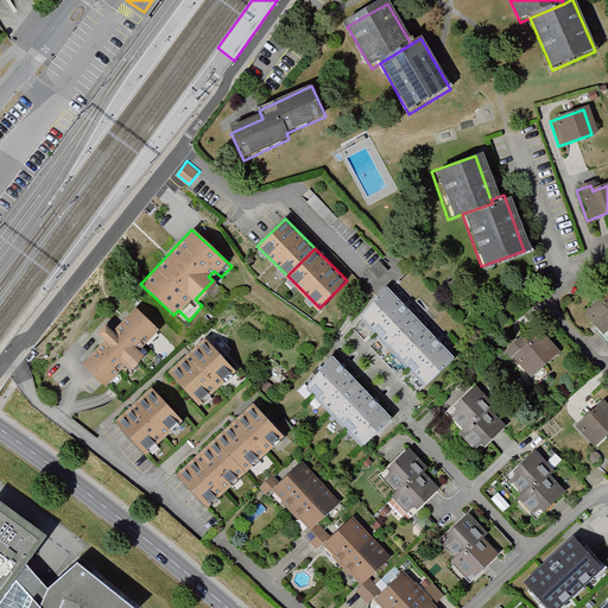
[(362,320),(396,352),(423,324),(390,292),(362,320)]
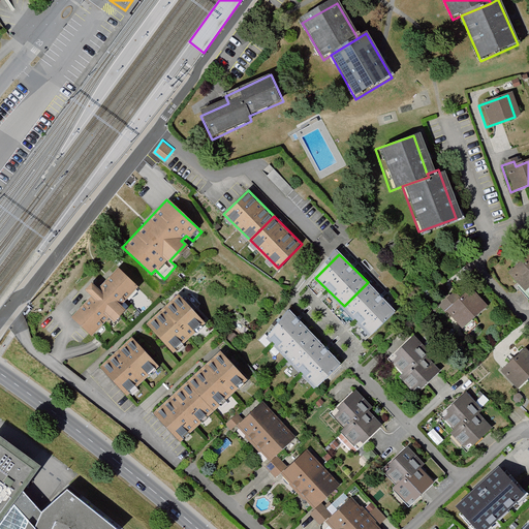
[(528,286),(528,257),(528,256),(505,278),(521,294),(528,286)]
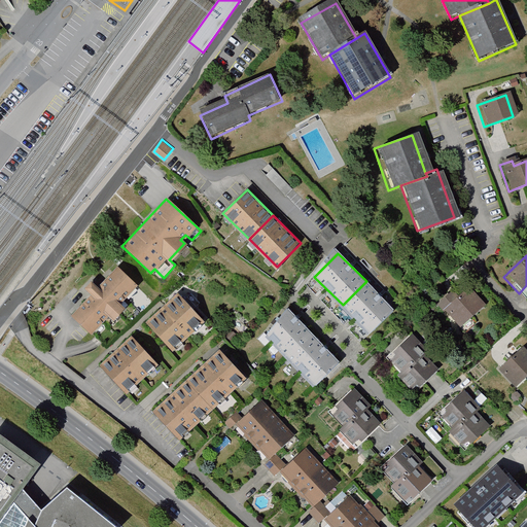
[(89,299),(72,316),(91,335),(107,317),(111,320),(125,306),(120,302),(137,284),(116,265),(94,288),(86,282),(79,289),(89,299)]
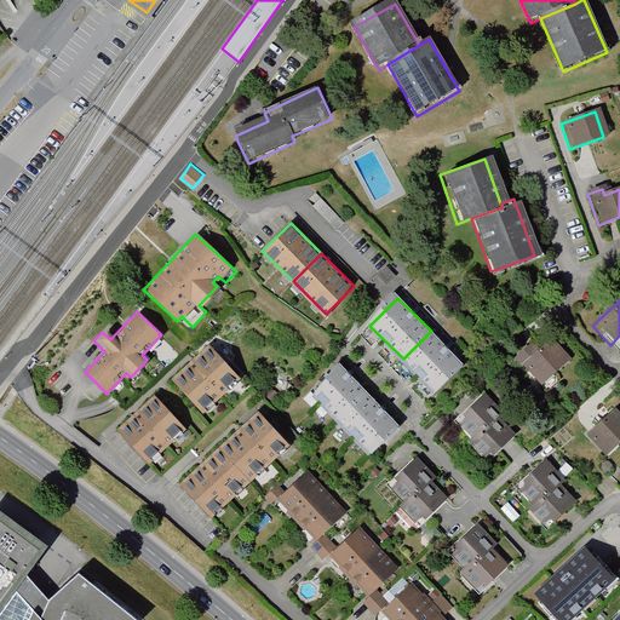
[(437,392),(465,366),(431,331),(403,359),(437,392)]
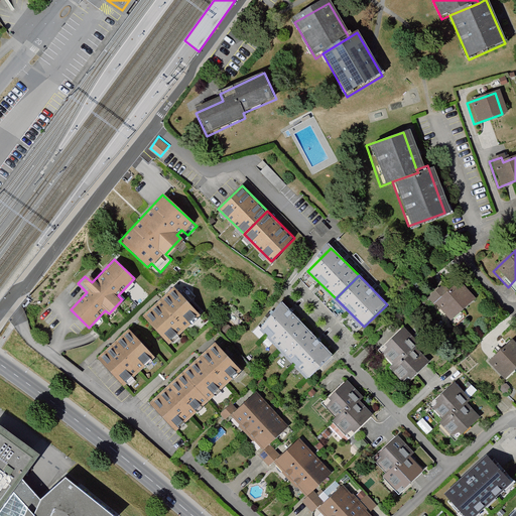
[(174,285),(142,315),(167,344),(201,314),(174,285)]
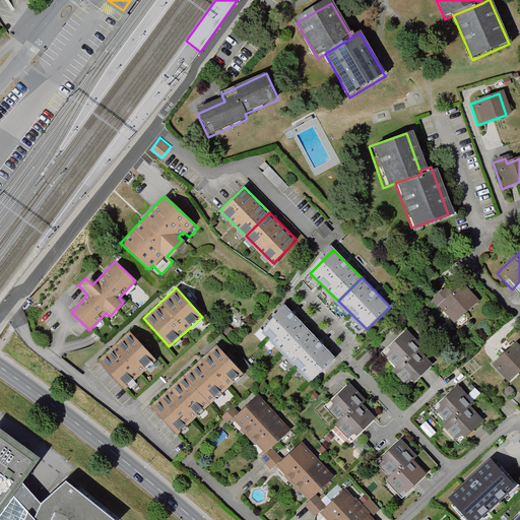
[(443,290),(429,304),(449,326),(472,305),(458,288),(448,298),(443,290)]
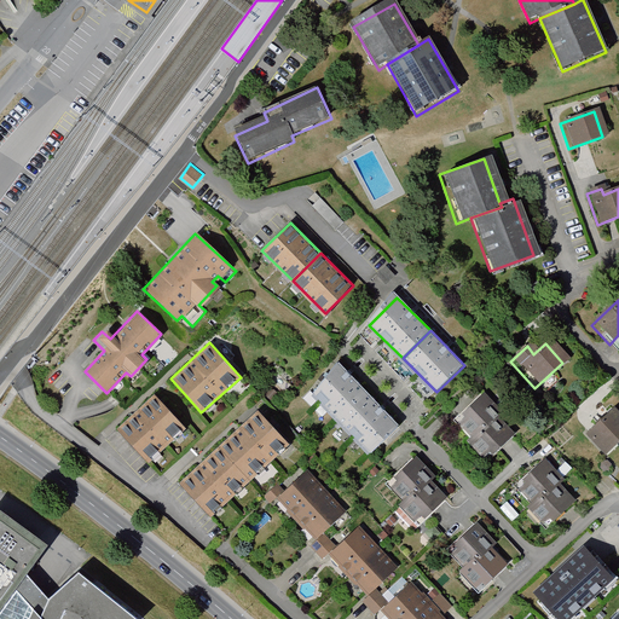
[(311,394),(340,423),(369,395),(340,366),(311,394)]
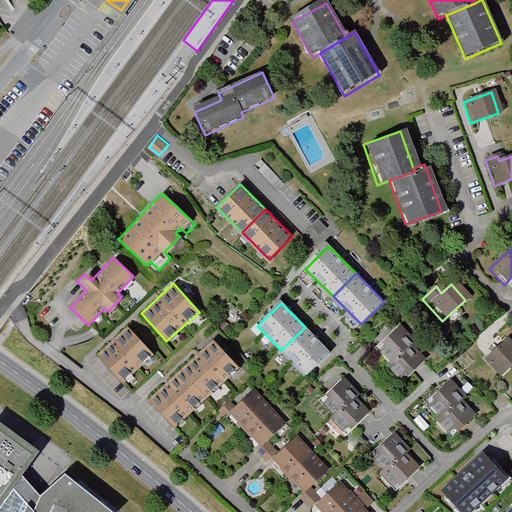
[(307,375),(330,352),(305,327),(281,350),(307,375)]
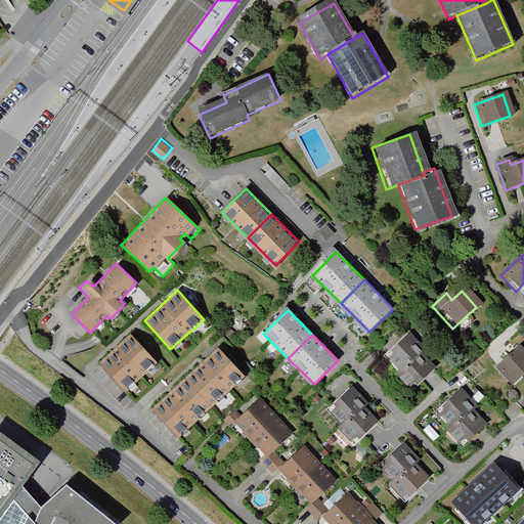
[(383,360),(393,373),(415,354),(418,352),(403,336),(384,353),(387,356),(383,360)]
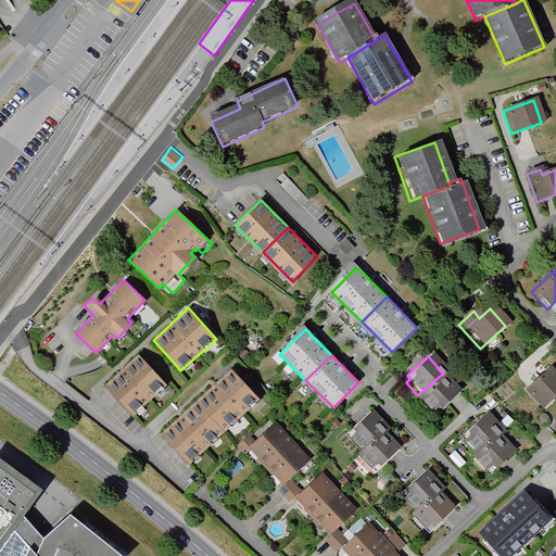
[(139,357),(105,388),(130,416),(164,384),(139,357)]
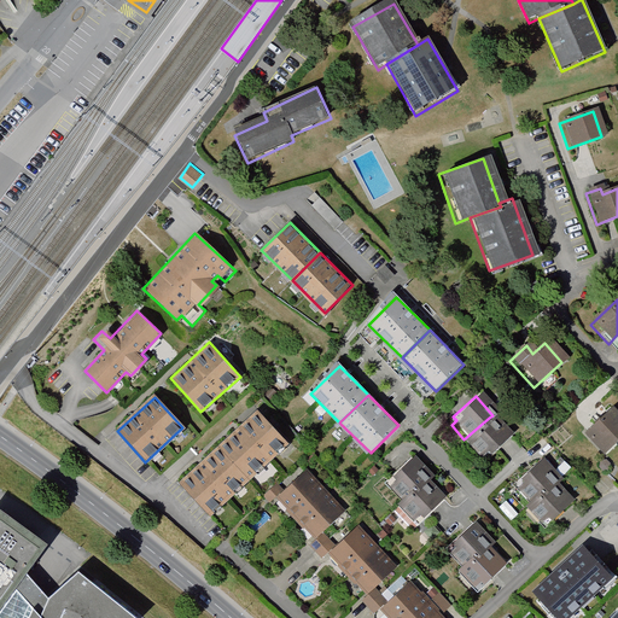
[(617,441),(617,413),(613,408),(586,435),(605,454),(617,441)]
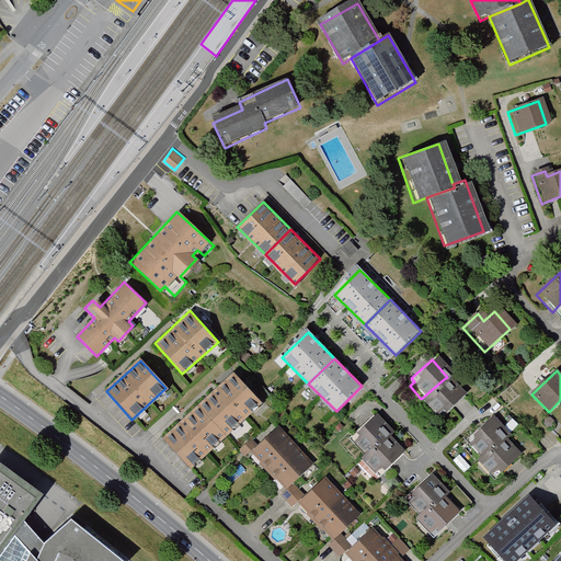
[(235,371),(198,403),(226,433),(261,401),(235,371)]
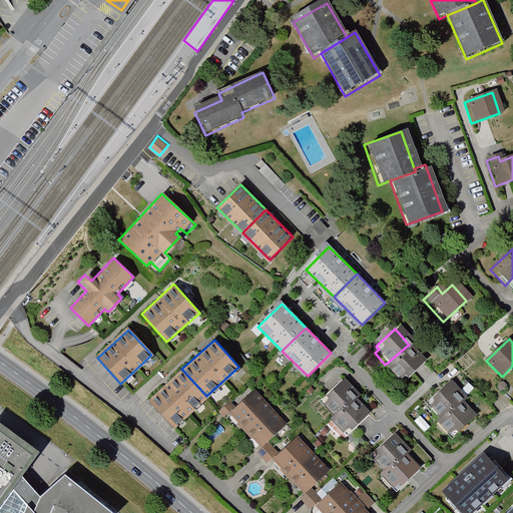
[(385,365),(382,368),(394,382),(401,376),(403,378),(420,363),(406,347),(385,365)]
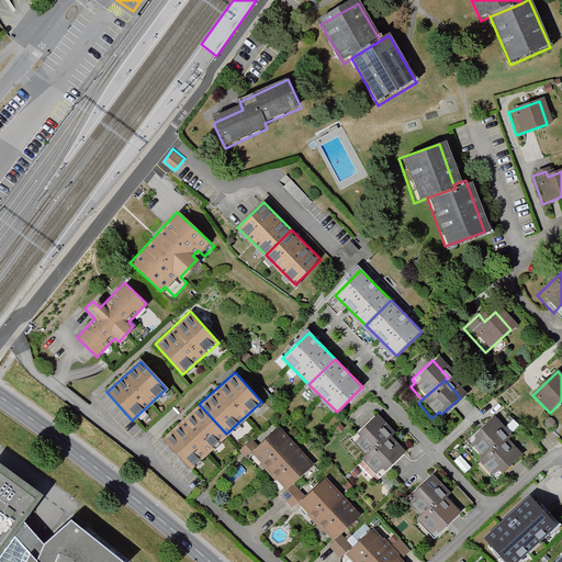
[(226,434),(199,404),(163,438),(190,468),(226,434)]
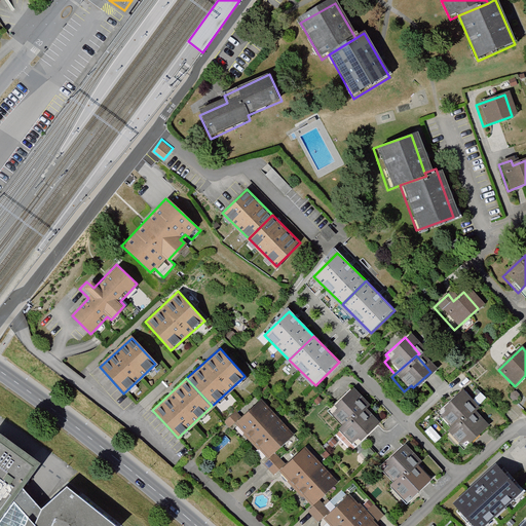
[(330,416),(341,427),(359,411),(360,410),(363,407),(349,392),(333,408),(336,411),(330,416)]
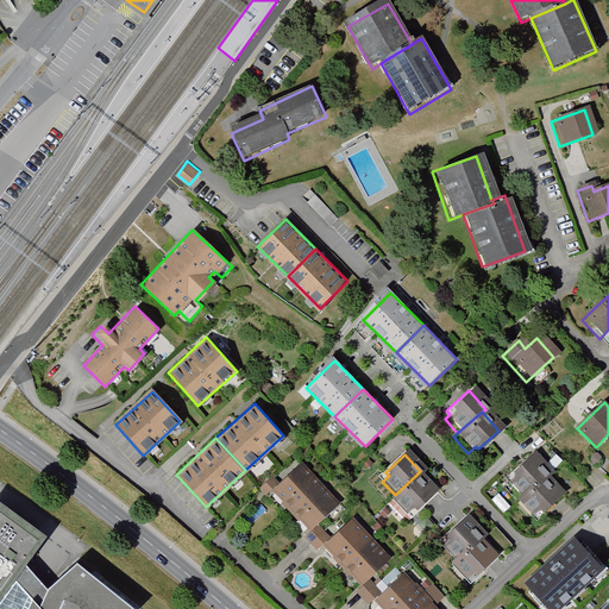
[(504,485),(518,500),(542,477),(547,472),(532,454),(509,475),(513,478),(504,485)]
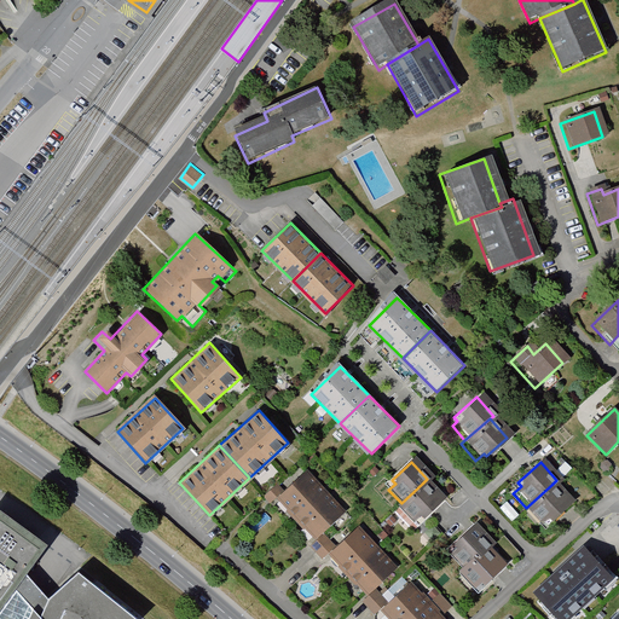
[(279,498),(298,519),(328,490),(310,470),(279,498)]
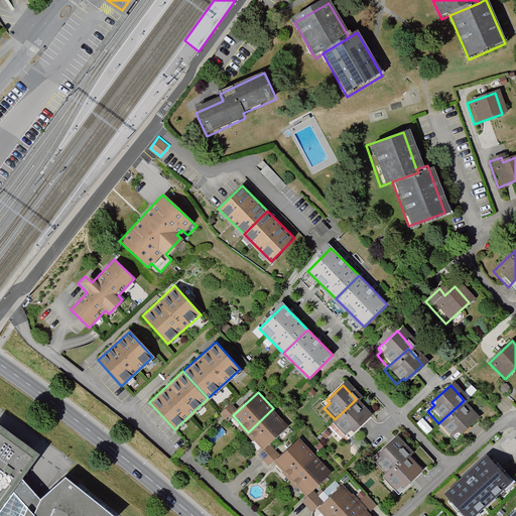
[(367,417),(353,402),(352,403),(335,419),(329,425),(341,438),(348,431),(350,433),(367,417)]
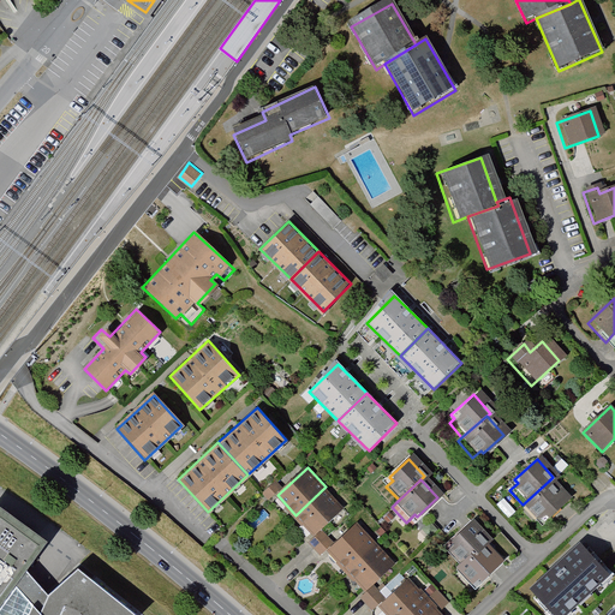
[(565,501),(548,482),(523,505),(519,509),(532,524),(542,515),(545,519),(565,501)]
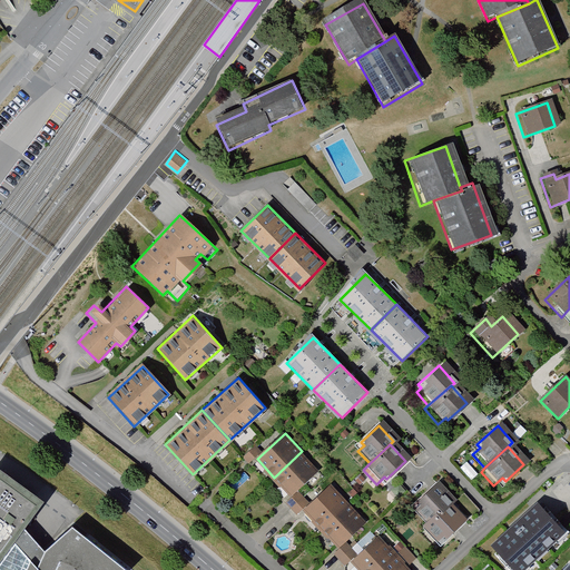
[(274,478),(292,495),(320,470),(302,451),(274,478)]
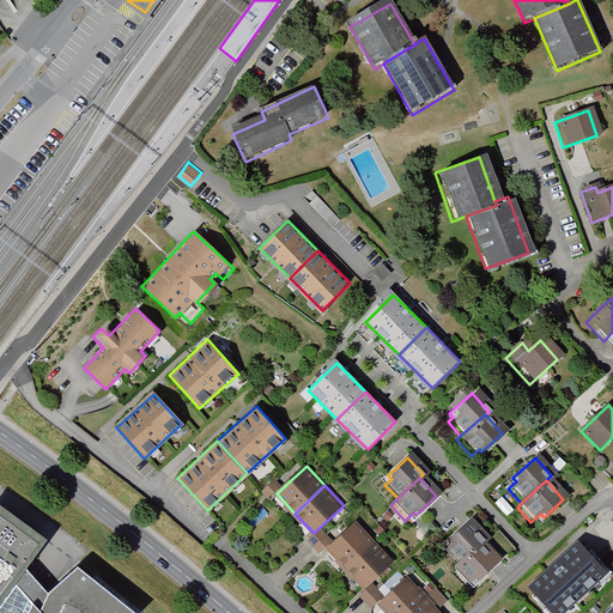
[(46,540),(0,505),(0,604),(28,566),(46,540)]
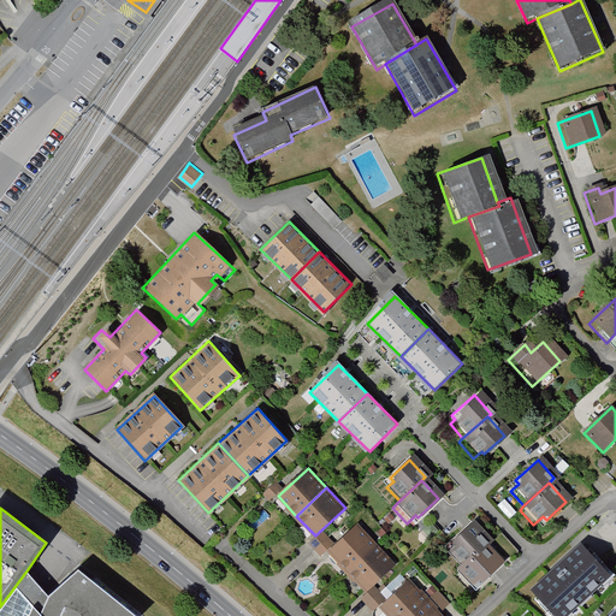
[(444,554),(457,568),(483,545),(486,542),(469,523),(446,545),(450,549),(444,554)]
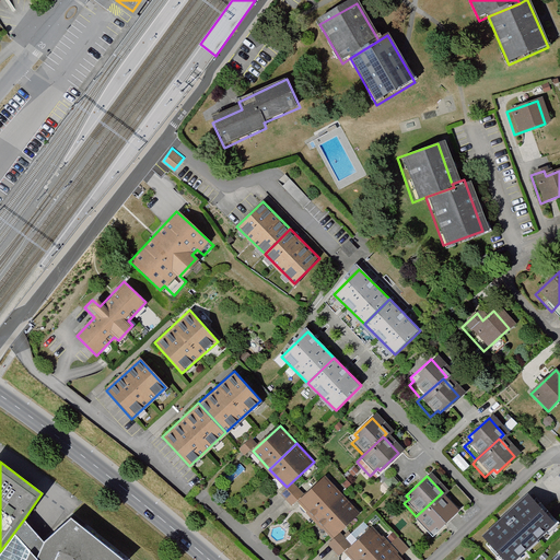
[(299,504),(315,521),(342,493),(326,477),(299,504)]
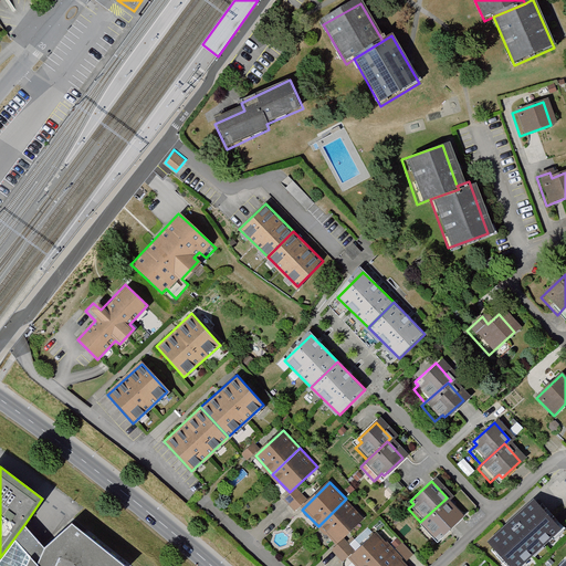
[(336,543),(364,517),(346,499),(318,526),(336,543)]
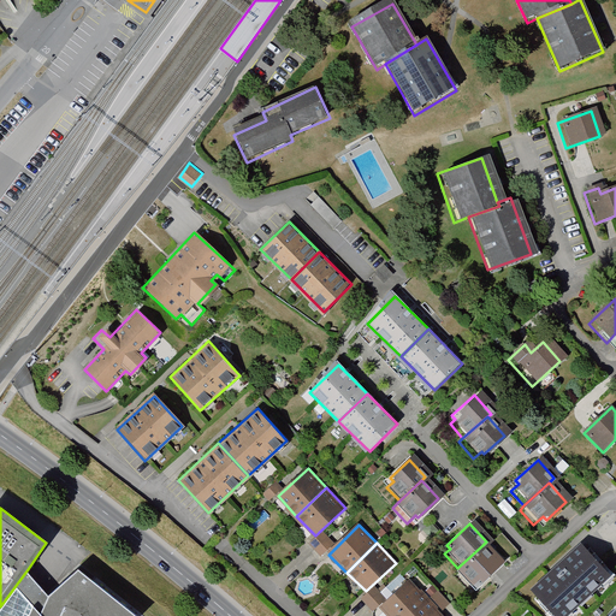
[(568,615),(614,575),(585,543),(533,590),(557,615),(568,615)]
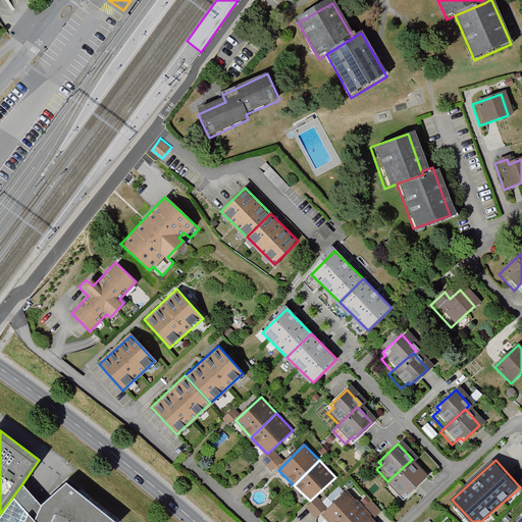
[(425,479),(409,462),(387,481),(383,485),(397,500),(403,493),(406,497),(425,479)]
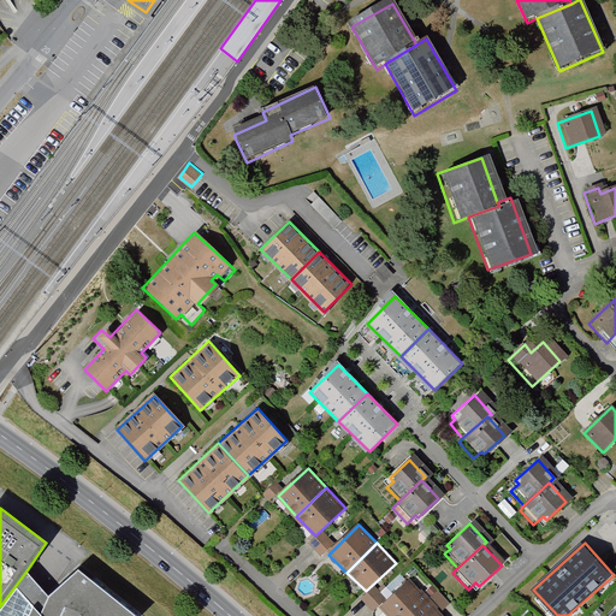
[(49,593),(28,569),(0,606),(0,615),(137,615),(80,569),(49,593)]
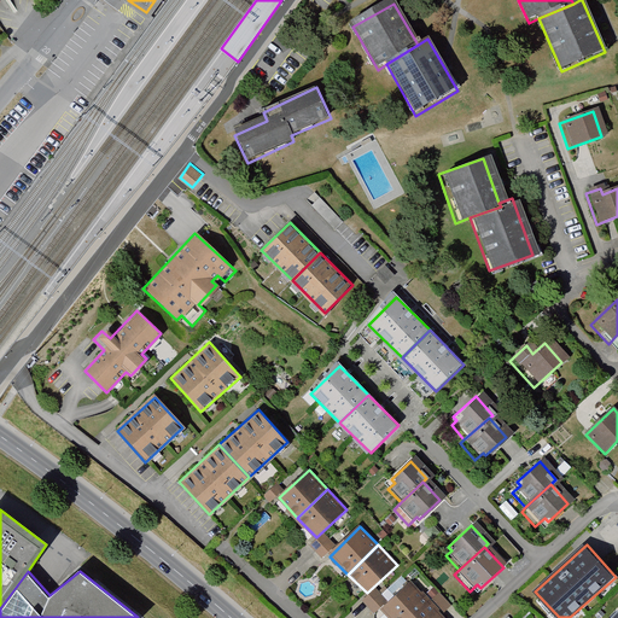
[(382,610),(389,617),(414,617),(432,602),(412,581),(382,610)]
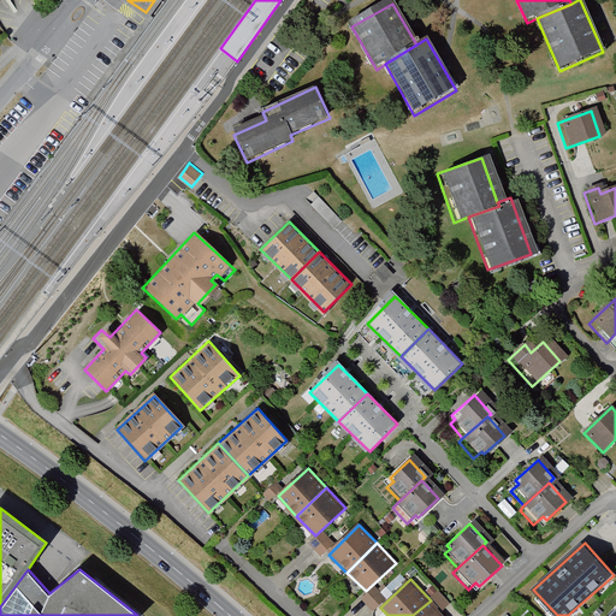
[(439,590),(432,596),(444,608),(451,602),(439,590)]
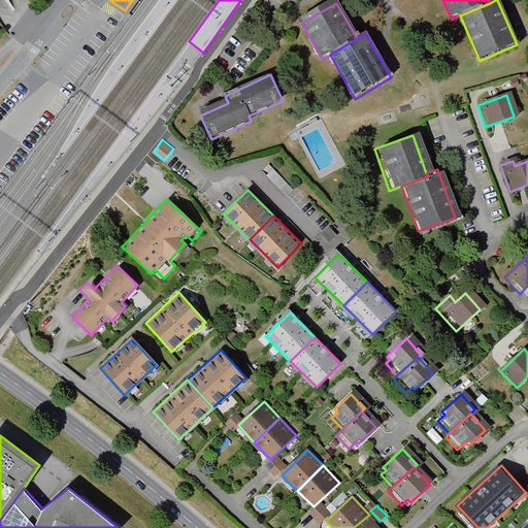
[(381,527),(369,515),(354,527),(381,527)]
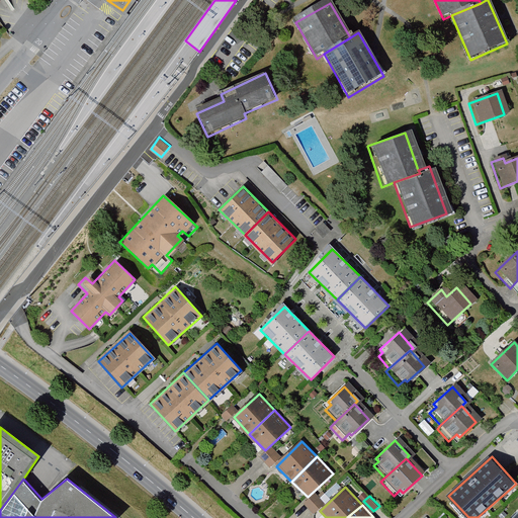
[(517,517),(517,509),(509,517),(517,517)]
